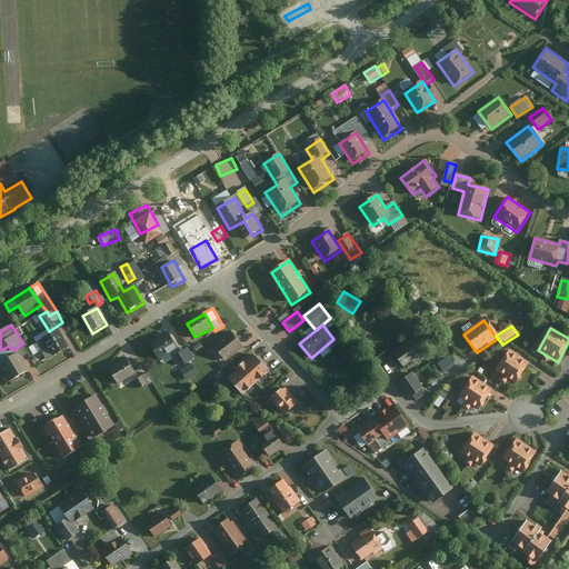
[(67,347),(58,331),(29,349),(35,358),(42,353),(46,360),(67,347)]
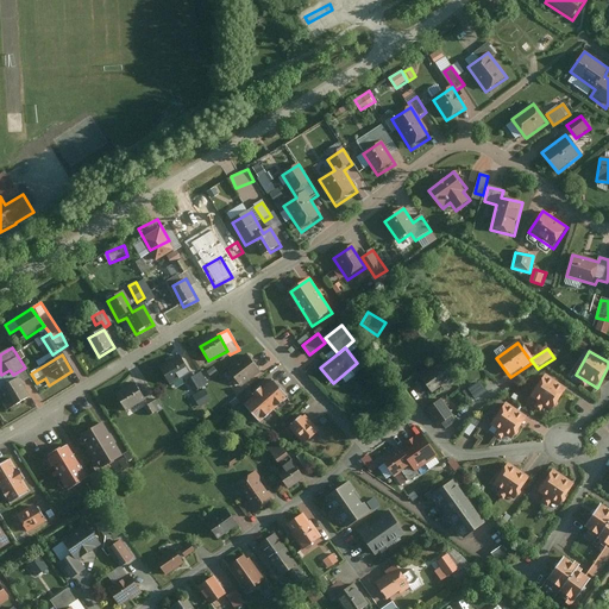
[(181,356),(159,368),(169,385),(190,374),(181,356)]
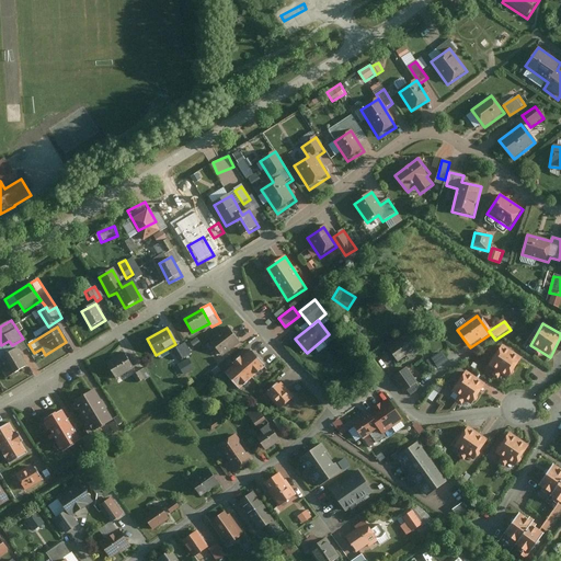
[(228,328),(209,340),(219,356),(239,343),(228,328)]
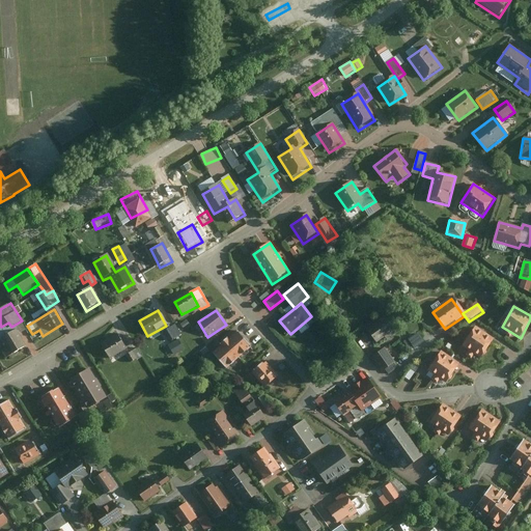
[(386,319),(366,332),(375,345),(394,333),(386,319)]
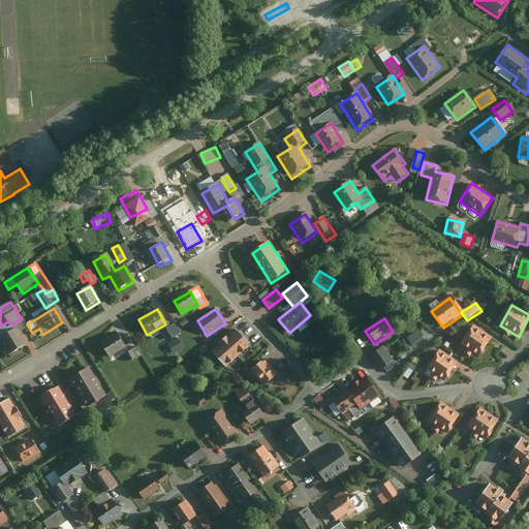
[(25,345),(14,330),(7,335),(1,325),(0,322),(0,339),(3,338),(8,345),(2,349),(6,356),(25,345)]
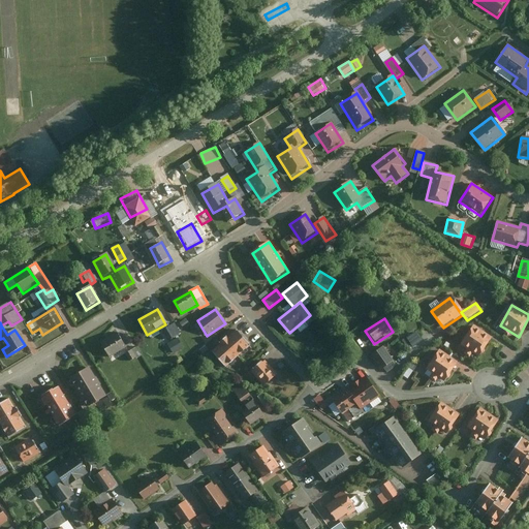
[(182,335),(176,324),(168,329),(175,339),(182,335)]
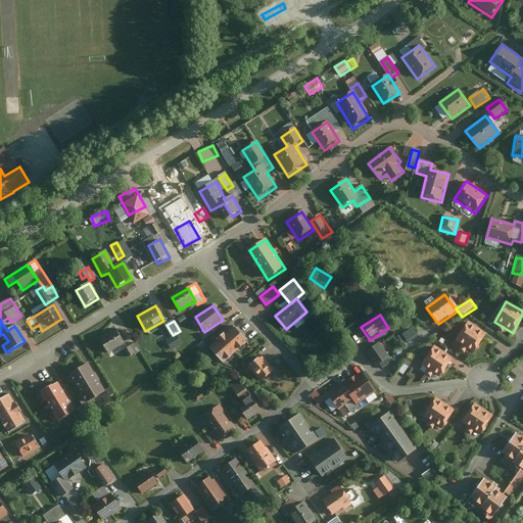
[(487,334),(468,323),(457,343),(475,354),(487,334)]
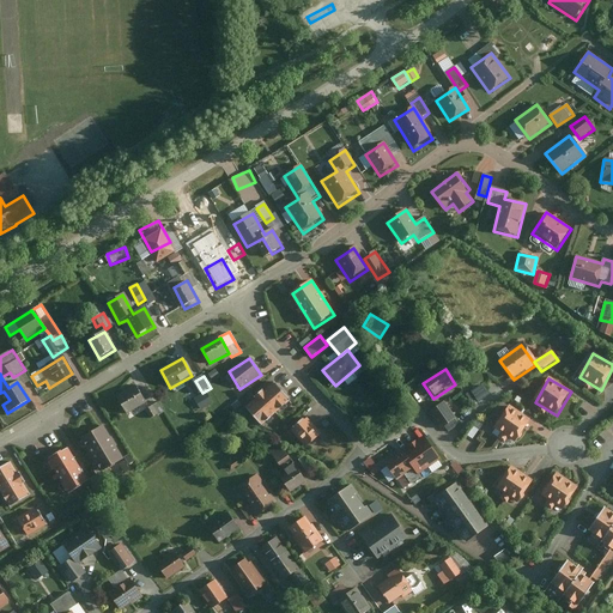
[(480,400),(491,393),(484,382),(473,389),(480,400)]
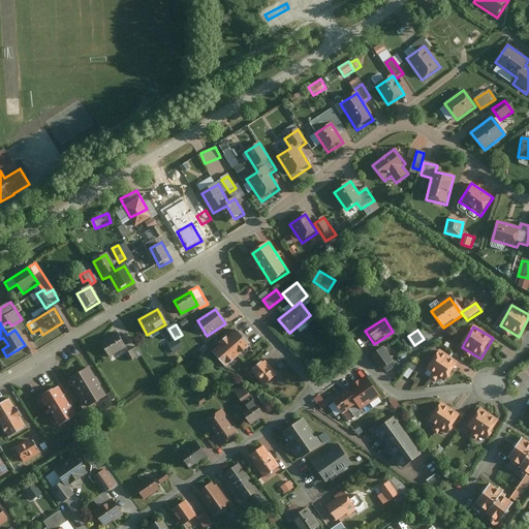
[(212,352),(225,367),(250,346),(237,331),(212,352)]
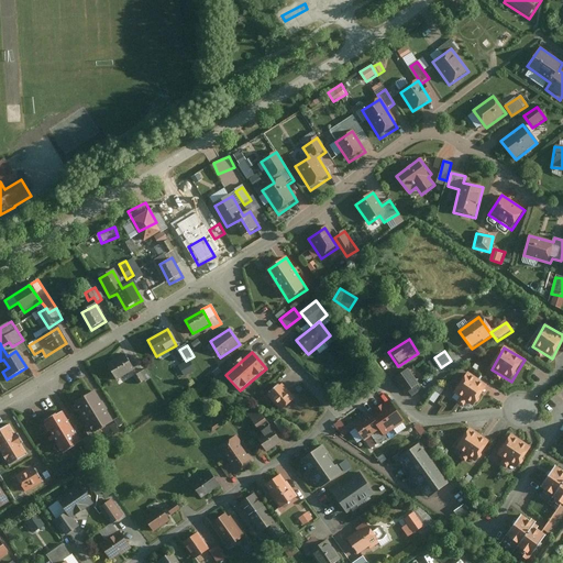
[(109,364),(118,379),(135,370),(128,354),(109,364)]
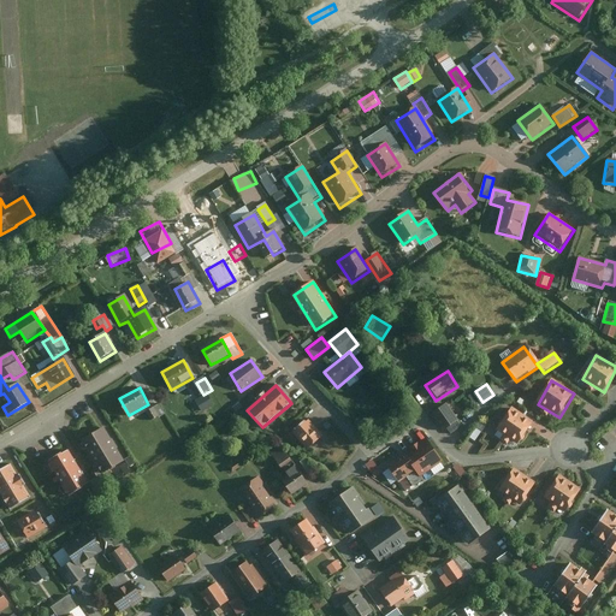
[(196,402),(202,413),(214,406),(207,395),(196,402)]
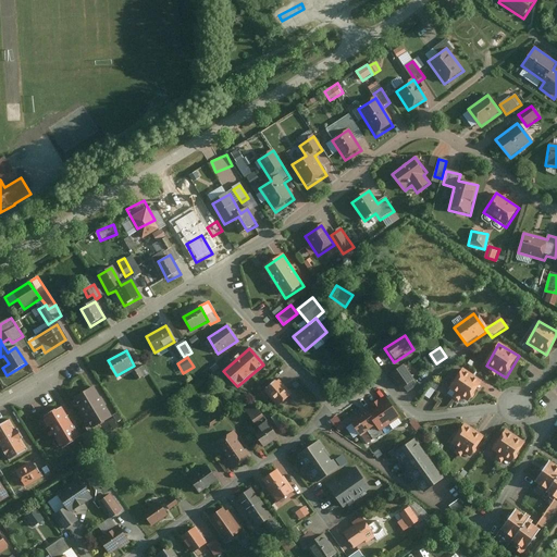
[(406,386),(408,392),(419,385),(407,362),(391,371),(400,390),(406,386)]
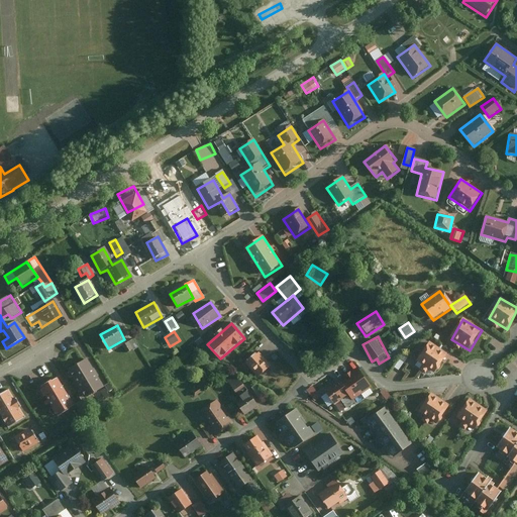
[(126,343),(131,351),(138,346),(134,339),(126,343)]
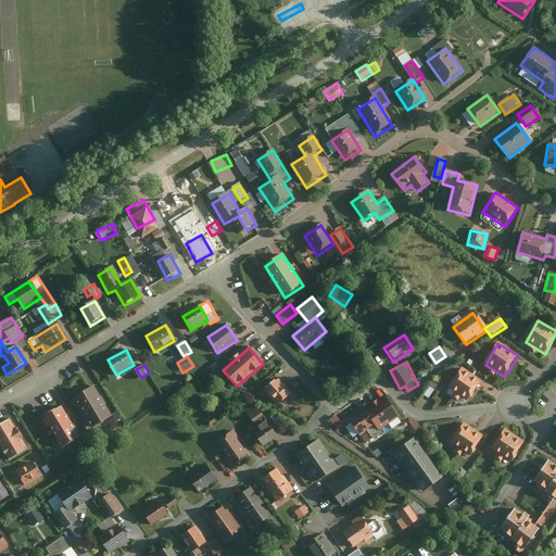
[(481,380),(460,369),(449,390),(468,402),(481,380)]
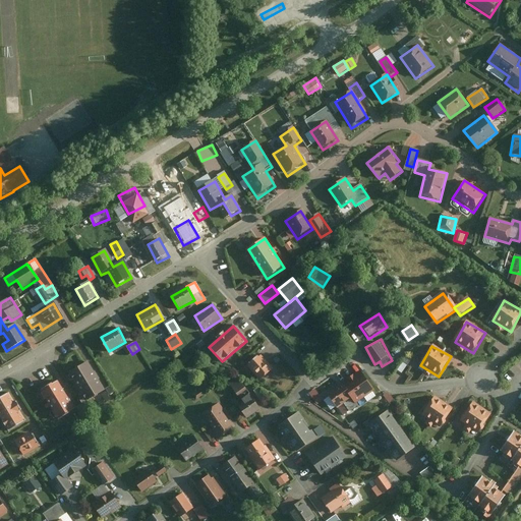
[(273,369),(261,355),(248,365),(261,380),(273,369)]
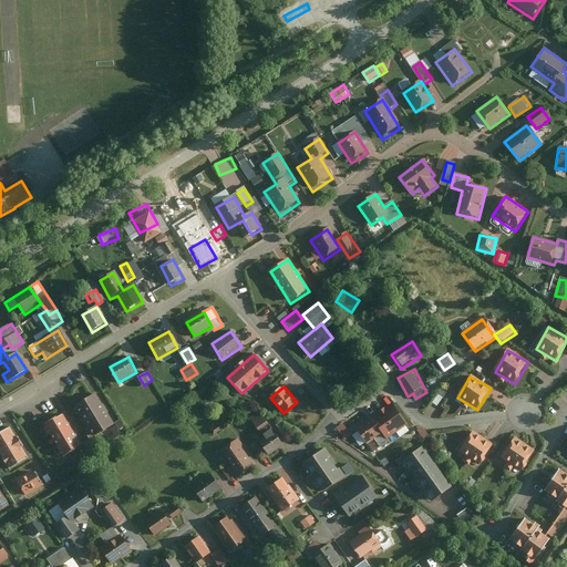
[(441,388),(434,403),(441,405),(446,391),(441,388)]
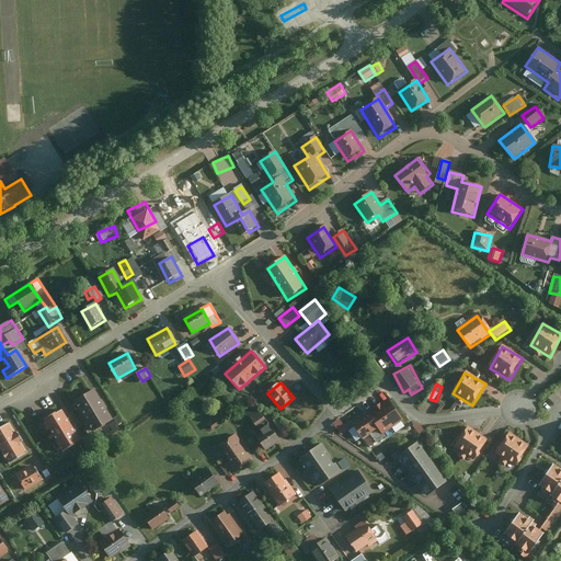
[(114,422),(96,389),(76,400),(93,433),(114,422)]
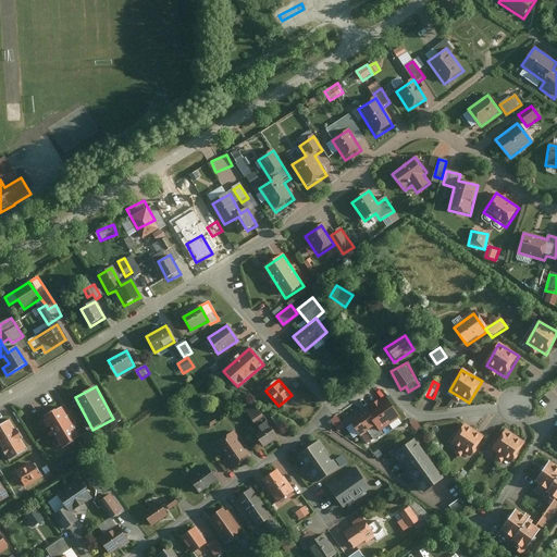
[(400,418),(385,398),(368,411),(382,431),(400,418)]
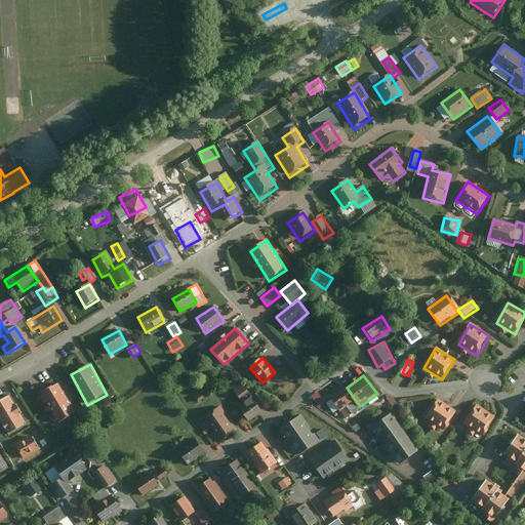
[(238,380),(232,386),(241,398),(248,393),(238,380)]
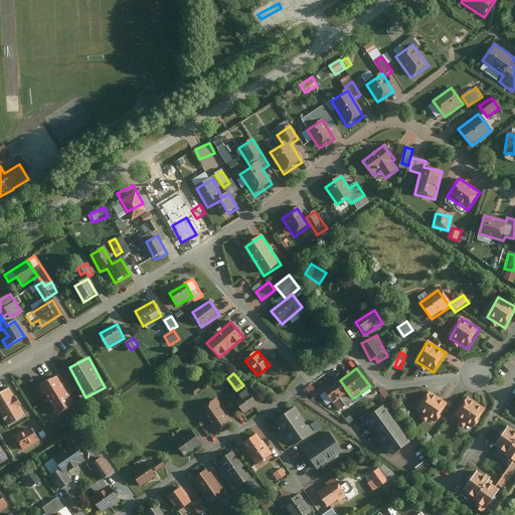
[(54,418),(72,408),(56,380),(38,391),(45,404),(46,403),(49,409),(54,418)]
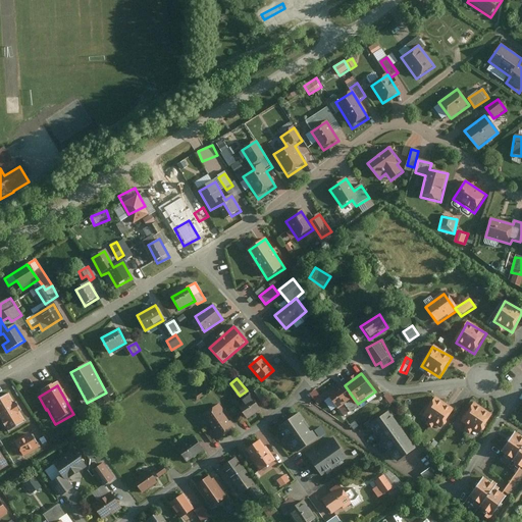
[(343,387),(330,396),(343,414),(355,405),(343,387)]
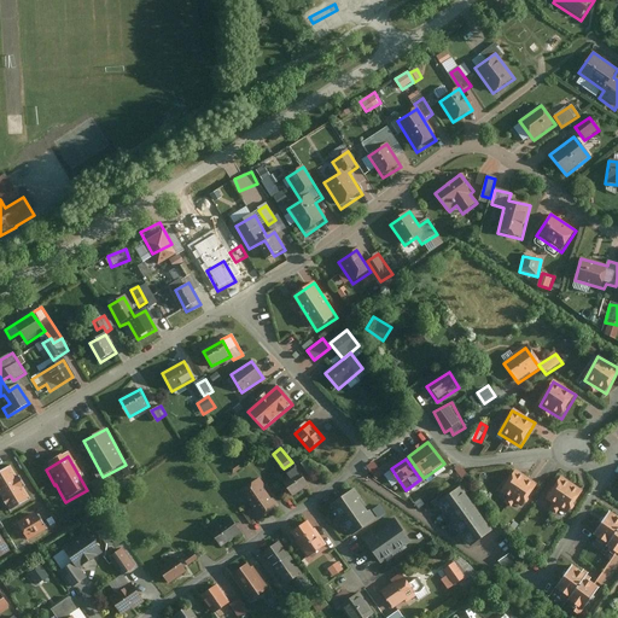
[(314,472),(307,460),(302,464),(309,474),(314,472)]
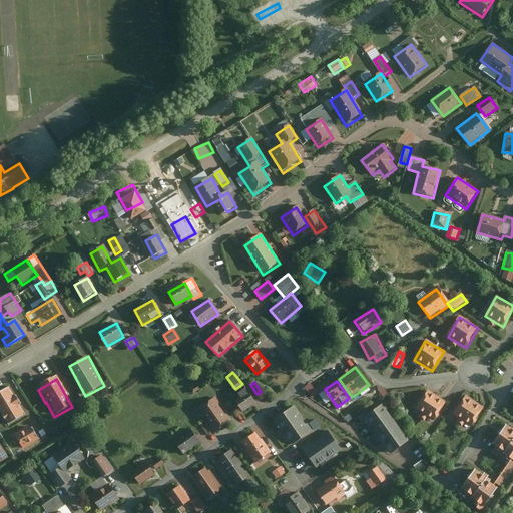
[(25,419),(11,395),(7,388),(0,392),(0,410),(10,428),(25,419)]
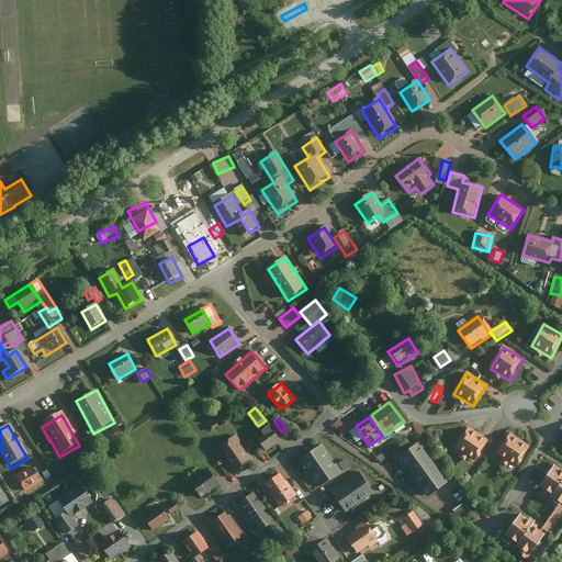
[(260,441),(267,451),(282,442),(276,431),(273,433),(270,427),(263,431),(267,437),(260,441)]
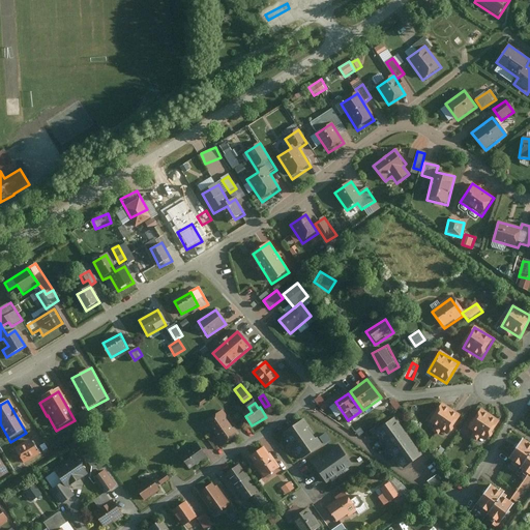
[(451,409),(441,404),(429,423),(439,430),(451,409)]
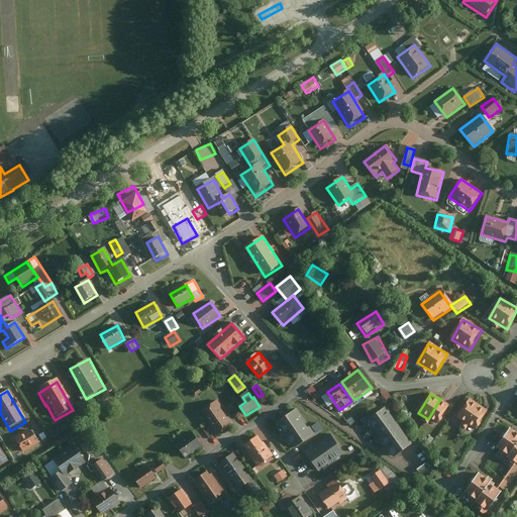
[(440,399),(428,419),(438,424),(450,406),(440,399)]
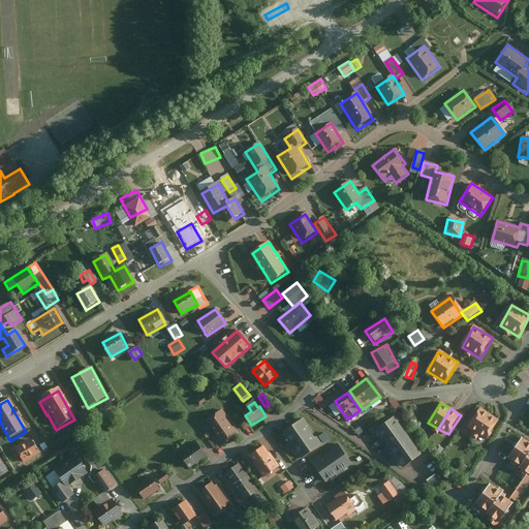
[(500,419),(480,408),(469,429),(489,440),(500,419)]
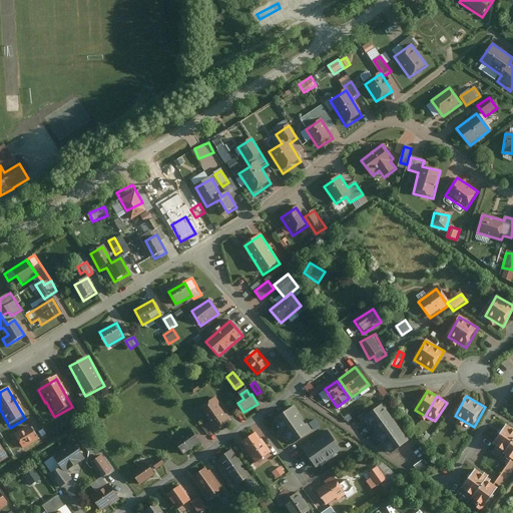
[(214,398),(198,409),(214,432),(231,421),(214,398)]
